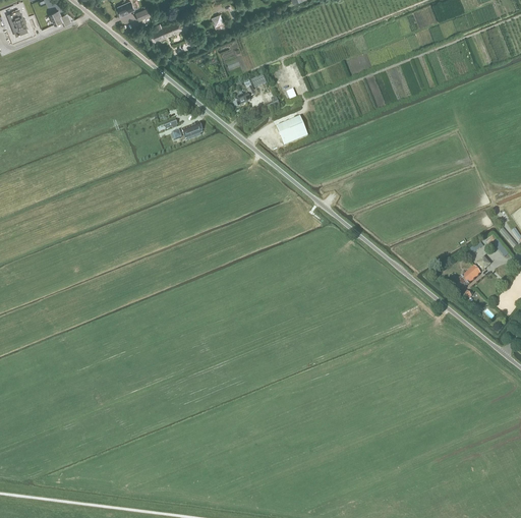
[(39,0),(31,3),(33,9),(48,4),(47,0),(39,0)]
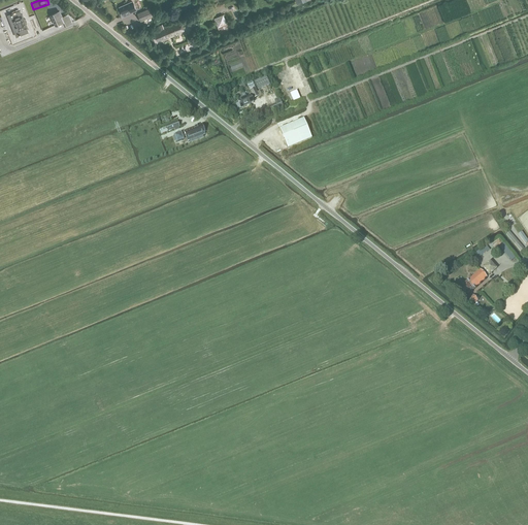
[(128,0),(119,4),(122,11),(130,7),(131,9),(136,7),(134,0),(128,0)]
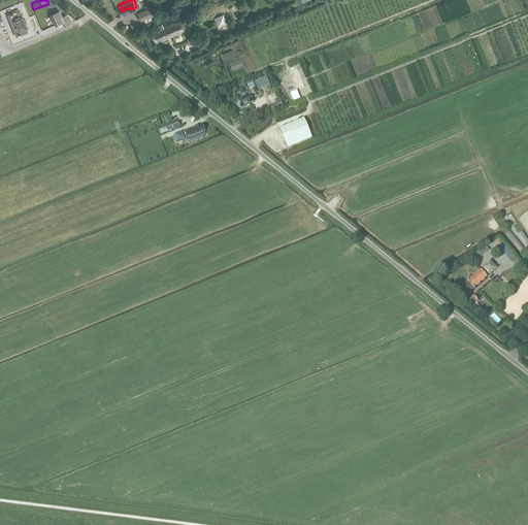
[(150,4),(137,10),(140,19),(154,13),(150,4)]
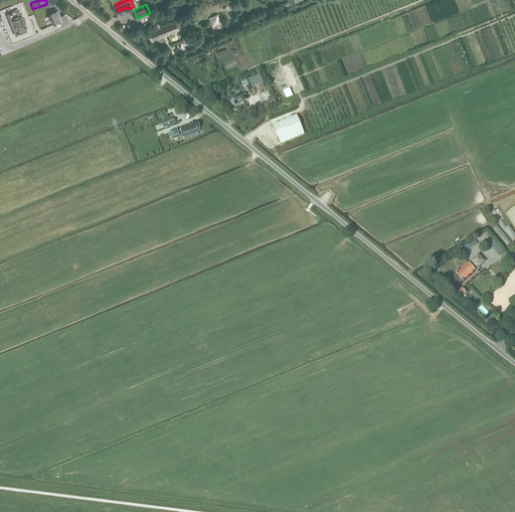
[(20,7),(7,12),(15,32),(28,27),(20,7)]
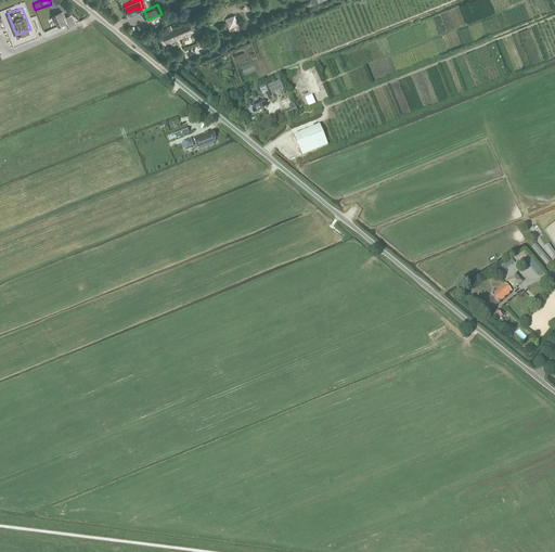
[(63,8),(53,12),(57,24),(66,21),(67,24),(76,21),(72,11),(66,14),(63,8)]
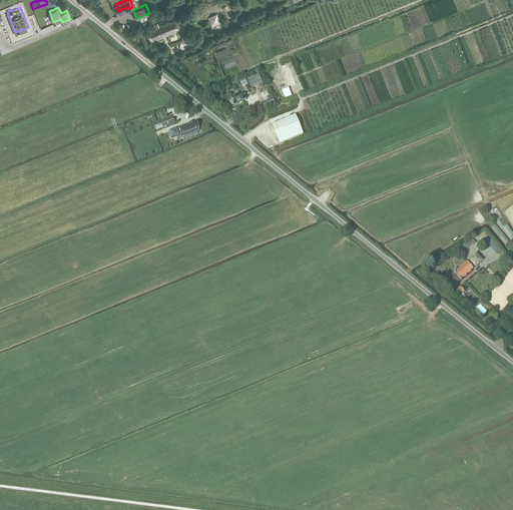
[(217,11),(207,15),(211,24),(220,20),(217,11)]
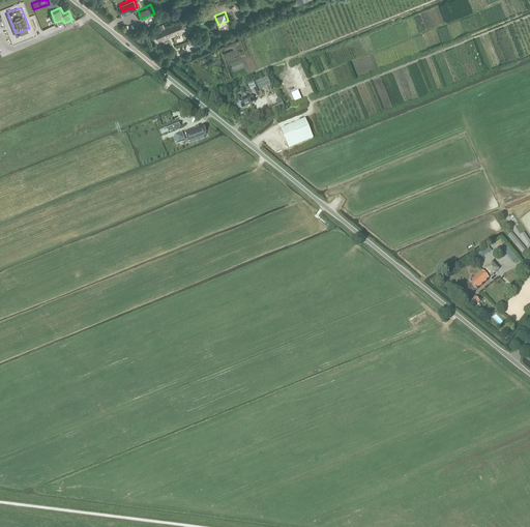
[(185,28),(182,19),(165,26),(163,21),(158,23),(160,28),(154,30),(157,38),(164,36),(164,37),(168,36),(167,35),(185,28)]
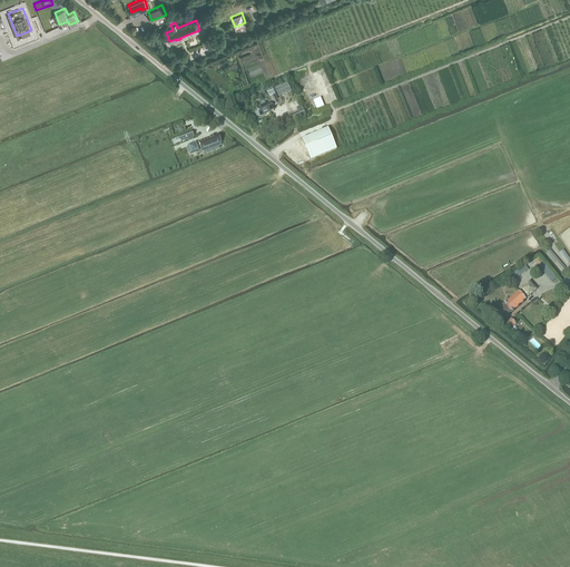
[(293,94),(291,89),(292,88),(287,79),(274,85),(278,95),(285,91),(287,97),(293,94)]
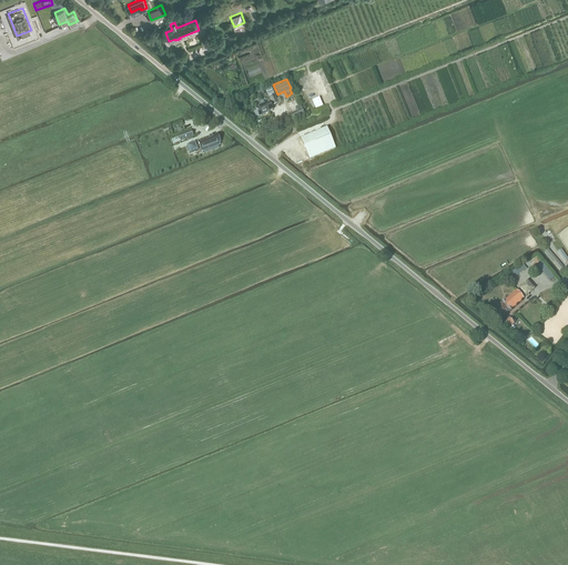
[(279,100),(276,96),(274,90),(269,92),(273,103),(279,100)]
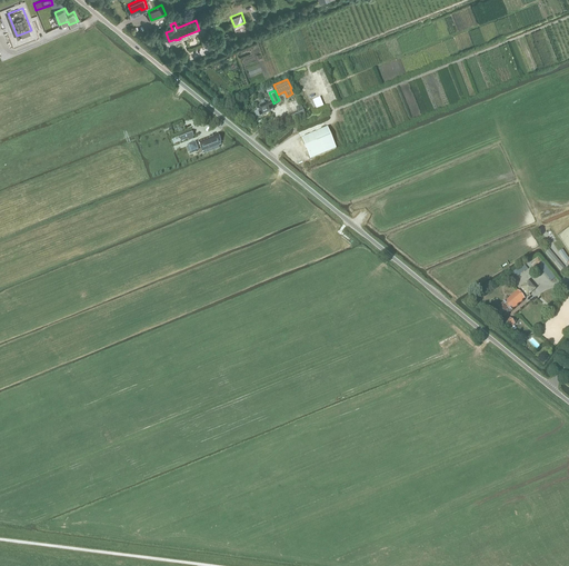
[(317,106),(323,103),(320,95),(313,98),(317,106)]
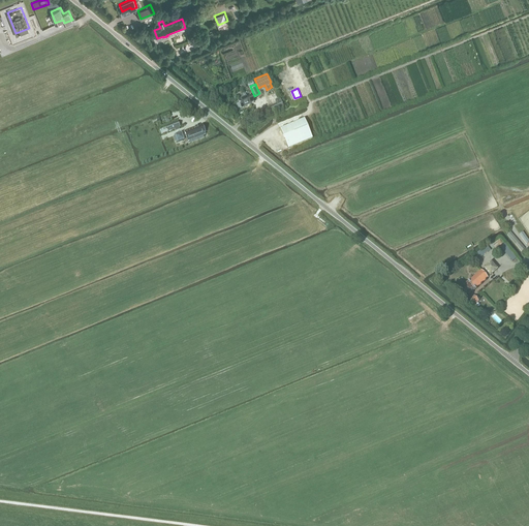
[(242,105),(251,101),(254,99),(252,92),(239,98),(242,105)]
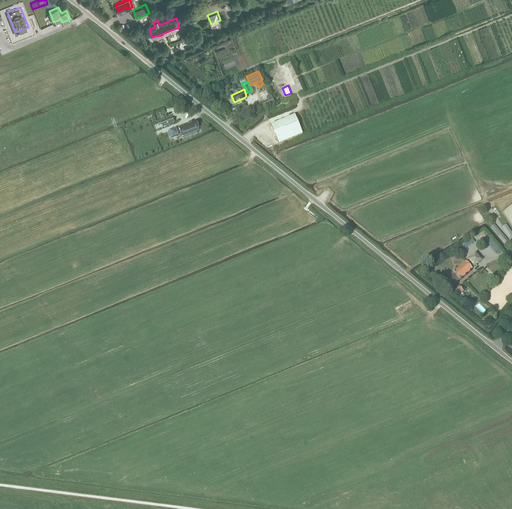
[(262,105),(274,100),(271,92),(266,94),(267,98),(260,100),(262,105)]
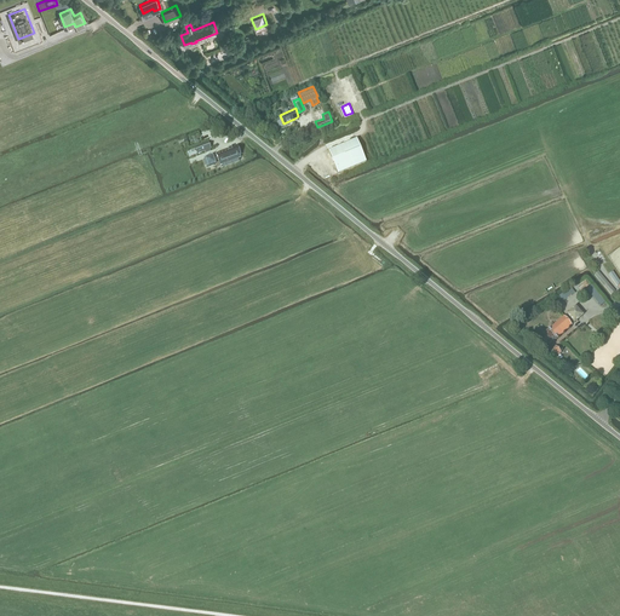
[(356,136),(328,148),(338,171),(366,159),(356,136)]
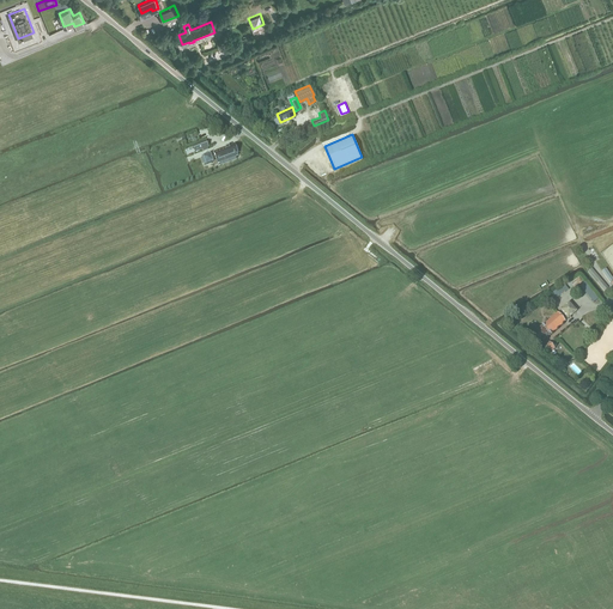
[(206,138),(193,142),(195,150),(204,146),(204,147),(208,146),(207,144),(208,144),(206,138)]
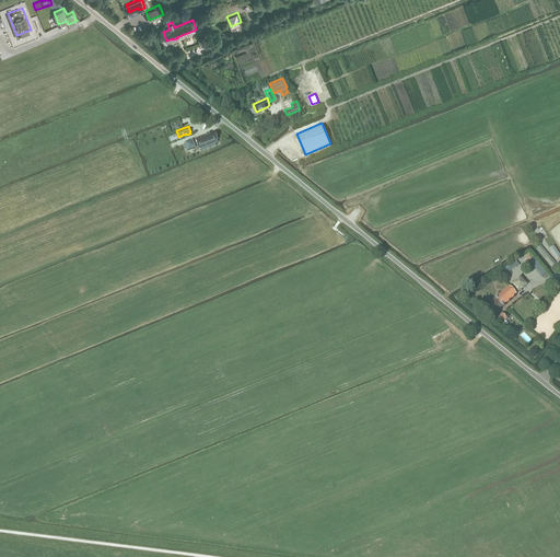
[(174,127),(165,130),(172,144),(174,143),(179,140),(174,127)]
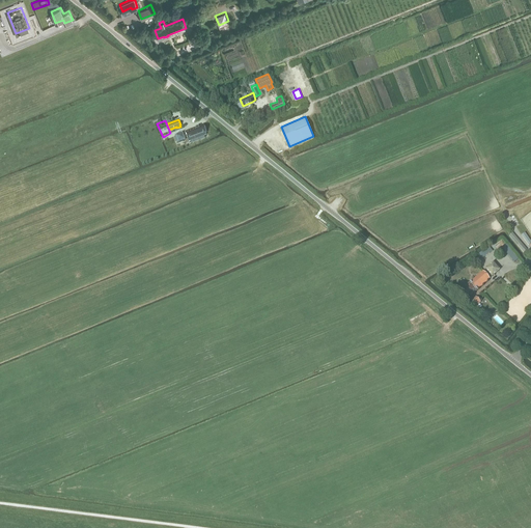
[(182,131),(174,133),(177,140),(184,137),(184,135),(187,134),(189,139),(206,132),(202,122),(186,130),(187,133),(183,134),(182,131)]
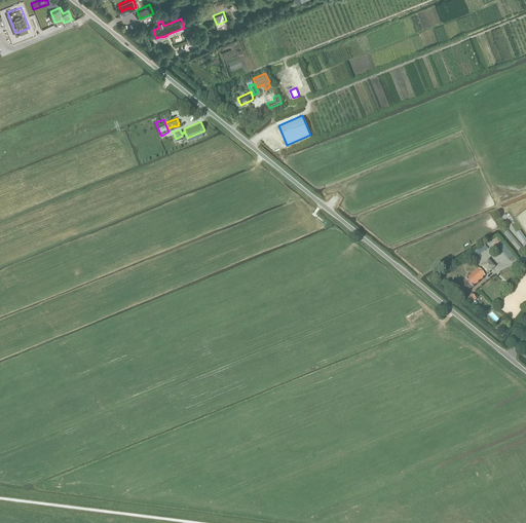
[(504,231),(513,240),(519,248),(522,245),(508,228),(504,231)]
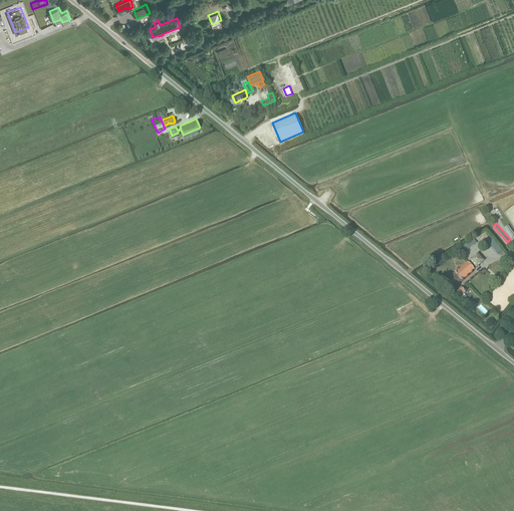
[(513,231),(508,223),(505,225),(511,235),(513,232),(513,231)]
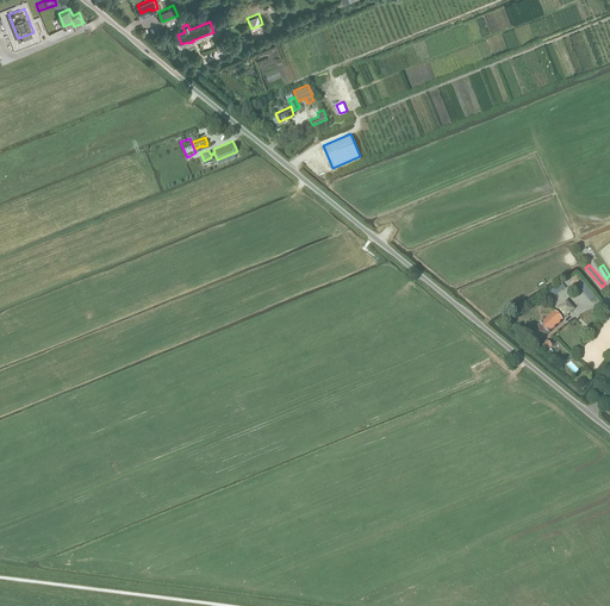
[(582,277),(577,281),(590,298),(596,294),(582,277)]
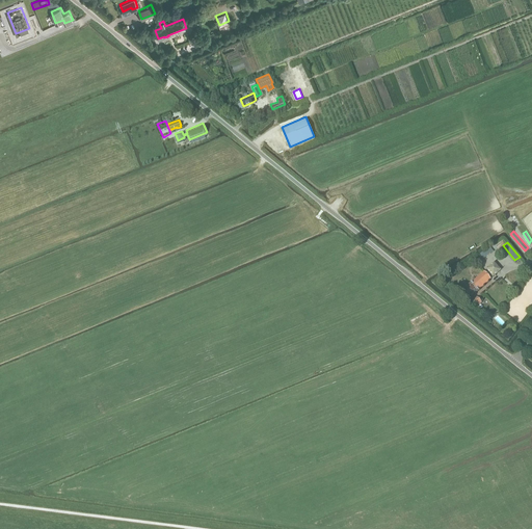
[(467,297),(490,276),(484,268),(460,290),(467,297)]
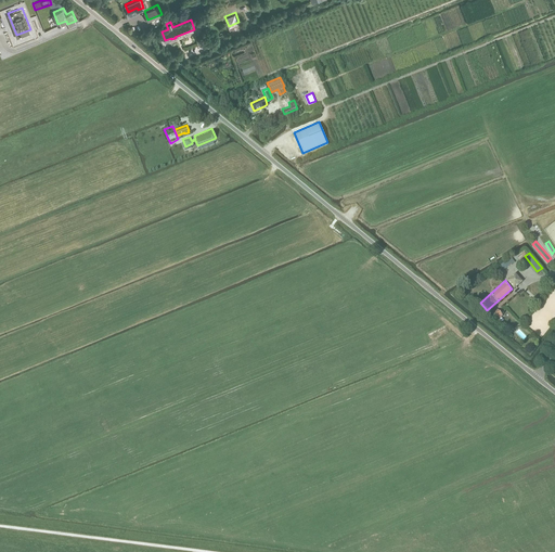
[(497,318),(502,312),(498,307),(492,312),(497,318)]
